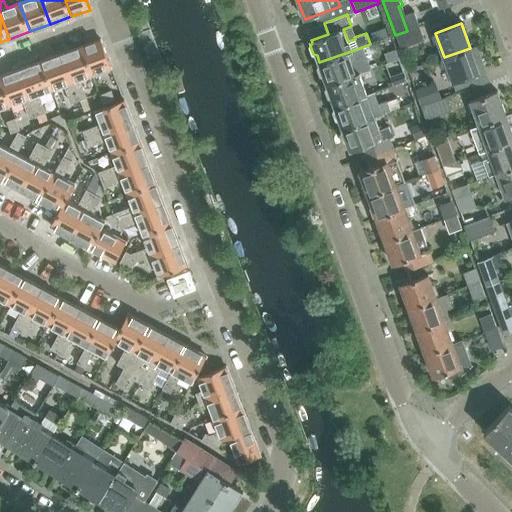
[(395,35),(400,48),(416,43),(411,29),(407,31),(395,35)]
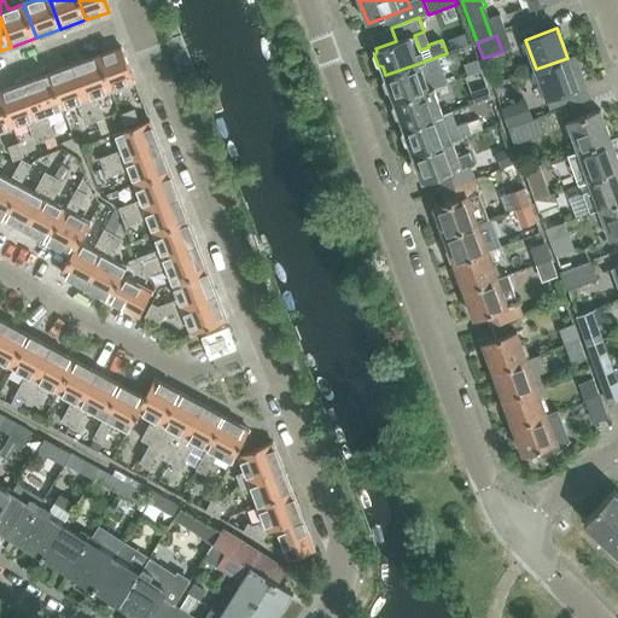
[(122,48),(99,56),(111,91),(134,82),(122,48)]
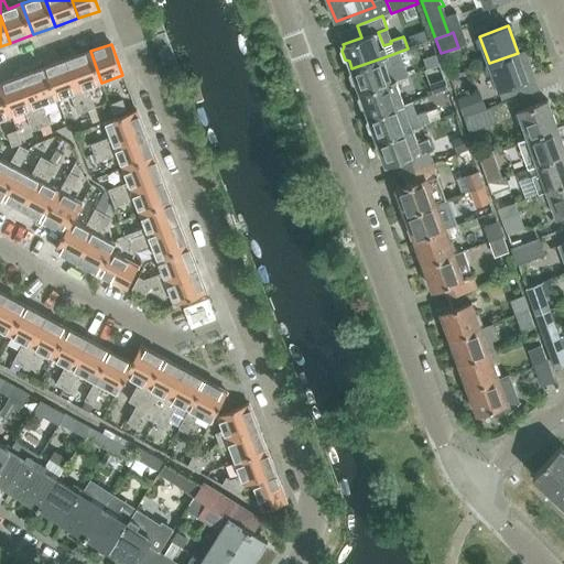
[(68,60),(87,110),(95,108),(88,87),(101,83),(90,51),(68,60)]
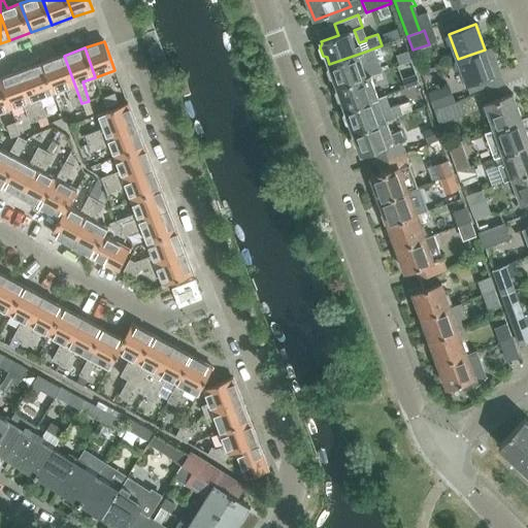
[(466,85),(467,85),(469,92),(486,86),(484,78),(500,72),(495,57),(488,59),(485,50),(458,59),(466,84),(466,85)]
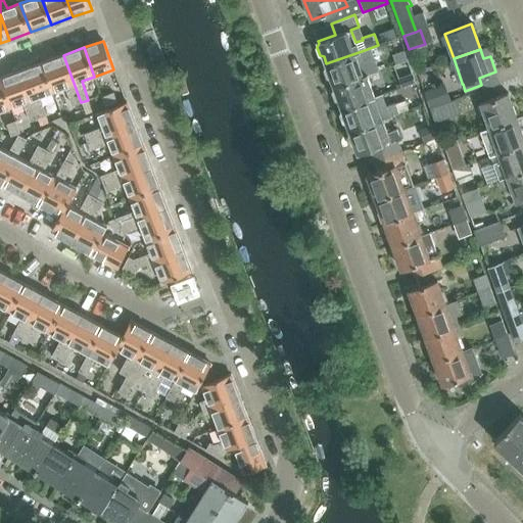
[(359,52),(326,63),(327,65),(325,68),(328,77),(331,79),(334,86),(367,75),(359,52)]
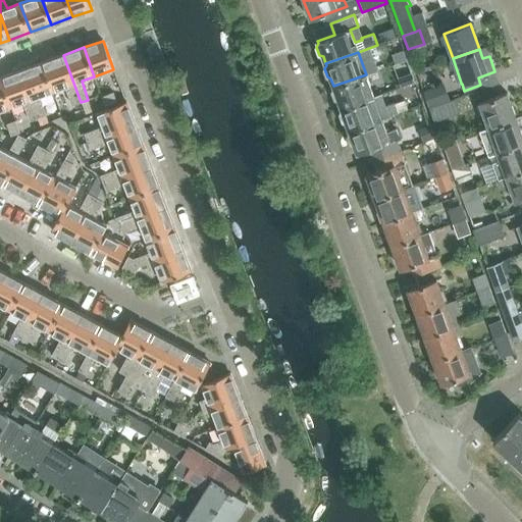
[(81,102),(63,55),(42,63),(52,92),(65,87),(72,105),(81,102)]
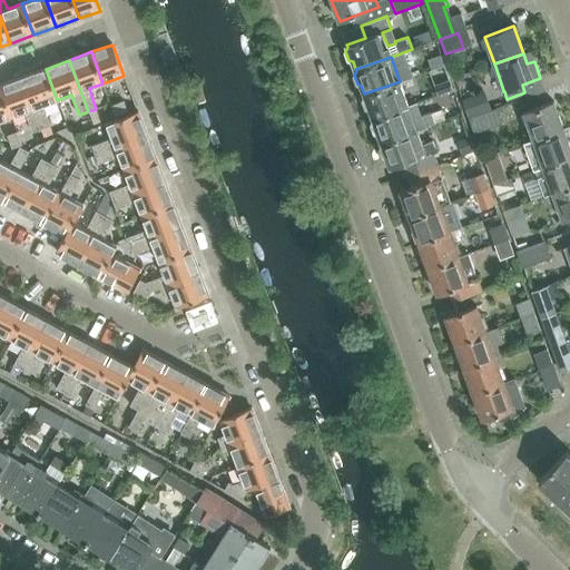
[(402,70),(405,79),(416,75),(413,66),(402,70)]
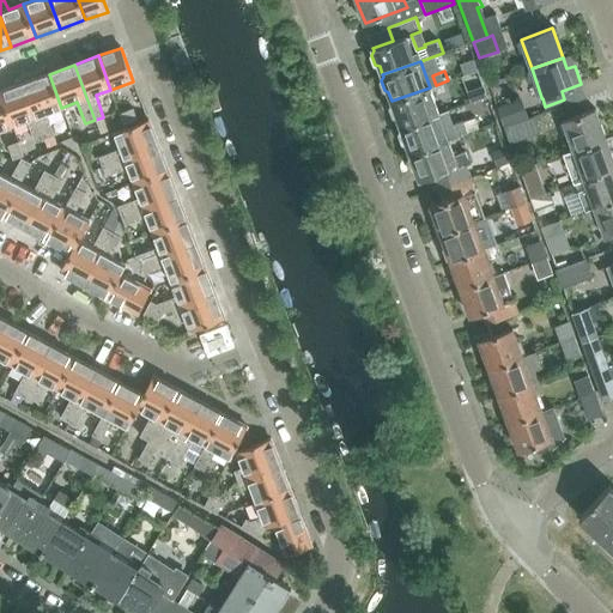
[(49,74),(24,83),(44,139),(54,135),(46,113),(61,108),(49,74)]
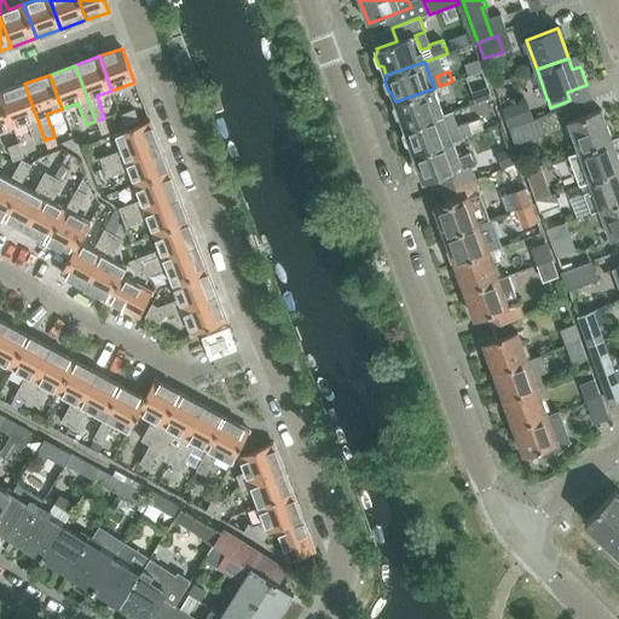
[(0,92),(0,93),(12,127),(27,121),(35,144),(45,140),(24,84),(0,92)]
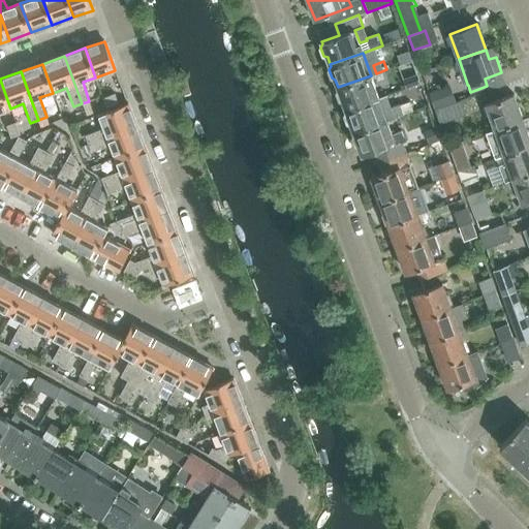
[(371,75),(338,87),(339,88),(337,92),(340,101),(343,102),(346,110),(379,97),(371,75)]
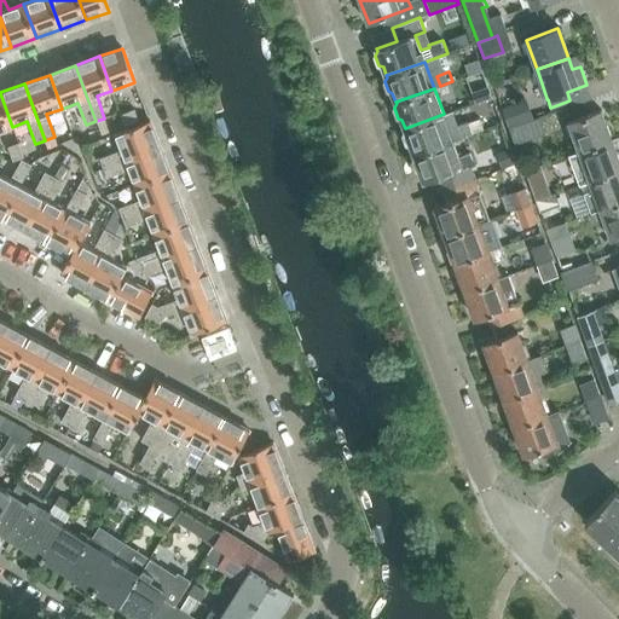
[(0,131),(12,127),(0,93),(0,131)]
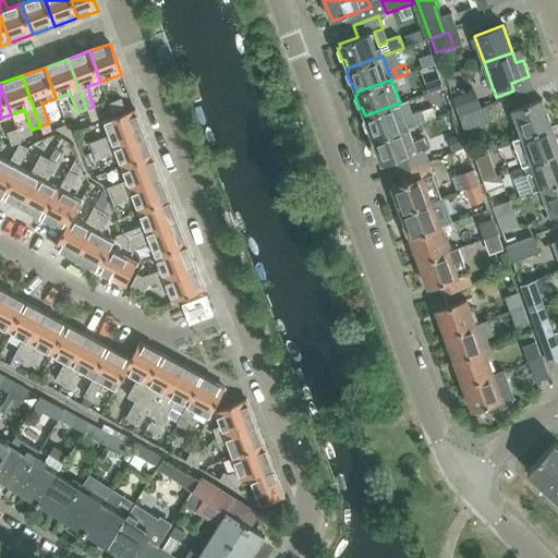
[(402,92),(405,101),(415,97),(412,87),(402,92)]
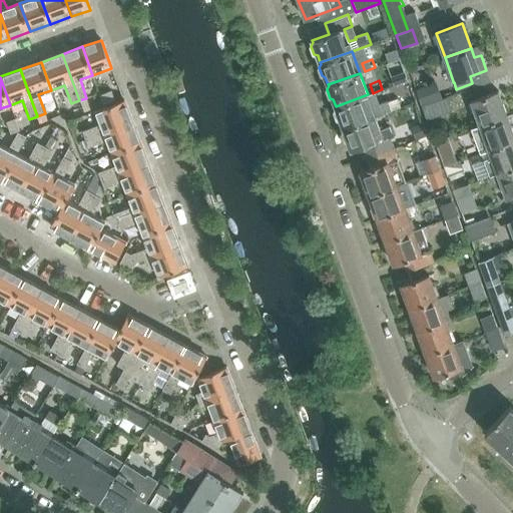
[(417,90),(423,105),(437,100),(432,85),(417,90)]
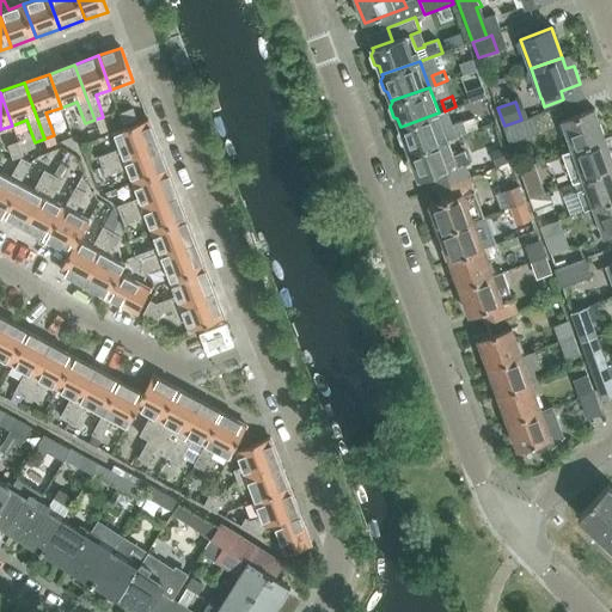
[(120,114),(123,123),(136,118),(133,108),(120,114)]
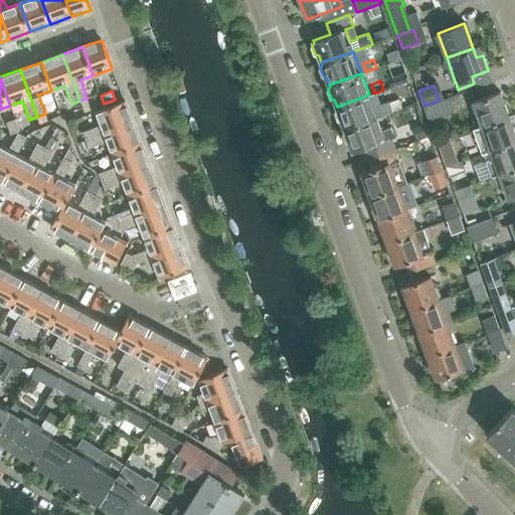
[(473,102),(482,126),(508,117),(499,92),(473,102)]
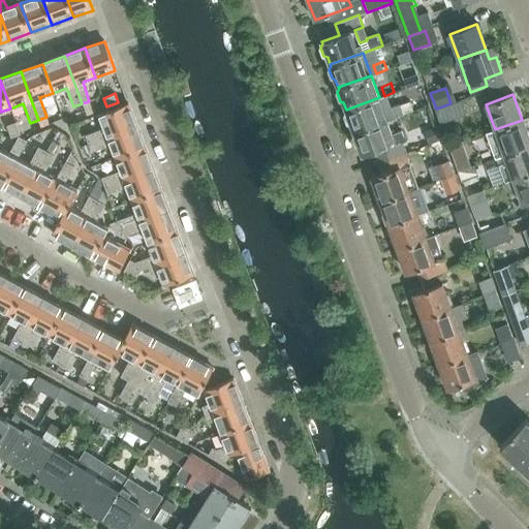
[(354,132),(387,120),(387,121),(404,115),(403,113),(400,105),(400,104),(383,111),(379,97),(346,110),(347,112),(345,116),(348,124),(351,125),(354,132)]
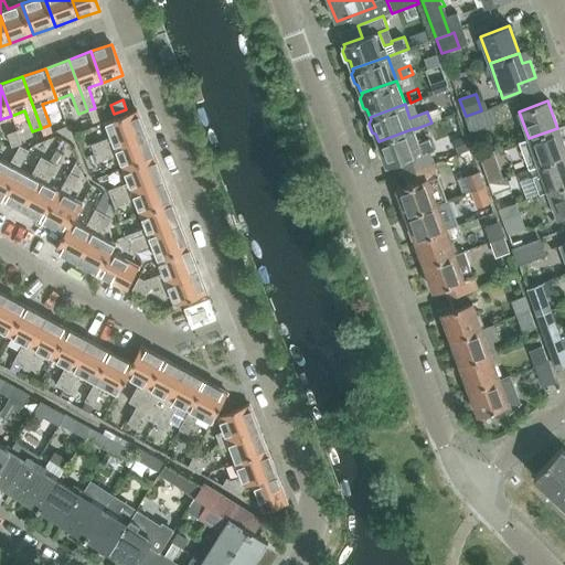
[(465,117),(470,131),(498,121),(492,107),(465,117)]
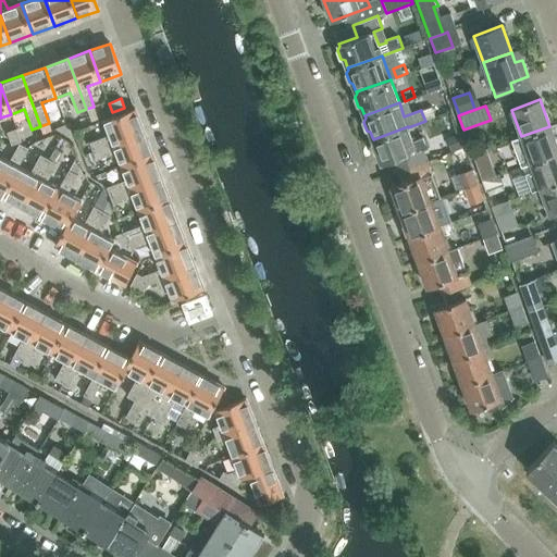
[(431,108),(421,111),(424,119),(434,115),(431,108)]
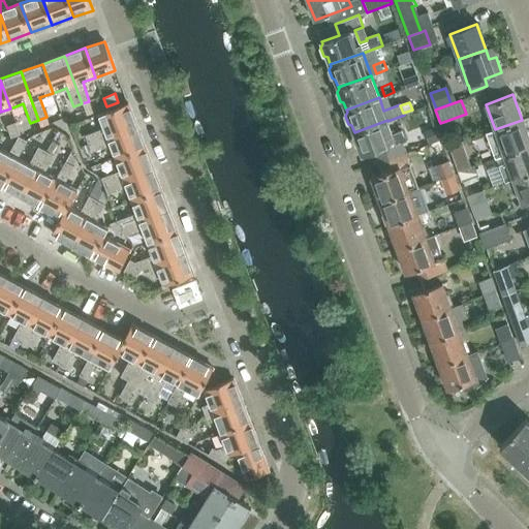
[(86,135),(89,144),(136,125),(128,103),(99,115),(104,128),(86,135)]
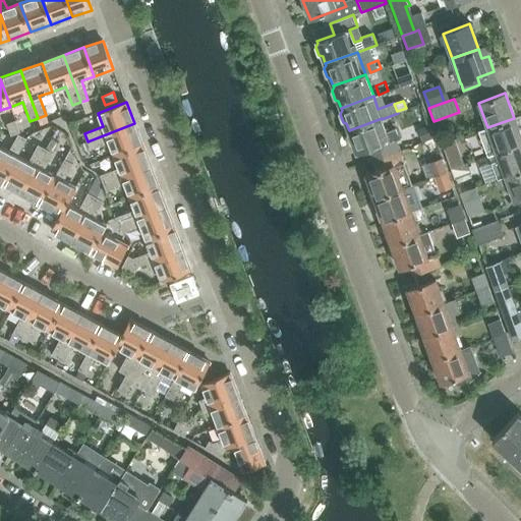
[(351,143),(354,146),(357,153),(367,149),(371,161),(400,151),(396,139),(399,137),(396,128),(386,132),(382,119),(382,118),(349,130),(349,131),(348,135),(351,143)]
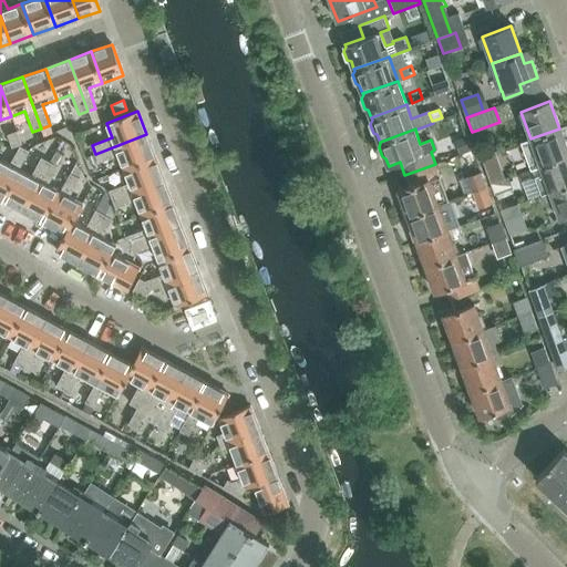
[(532,168),(540,165),(566,155),(566,148),(559,129),(531,138),(522,142),(532,168)]
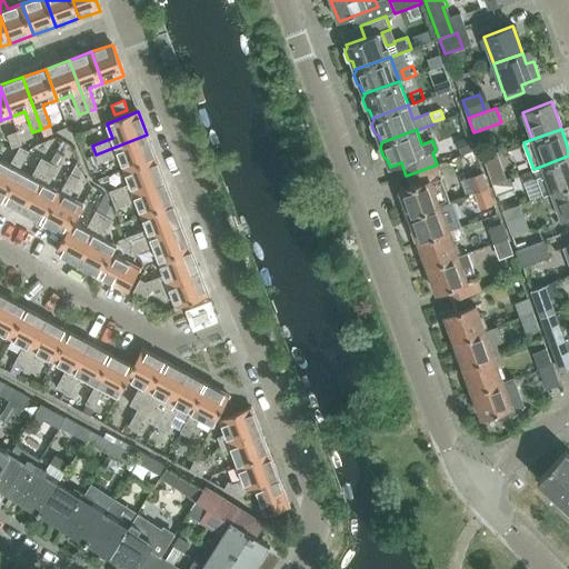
[(8,136),(12,148),(21,145),(17,131),(8,136)]
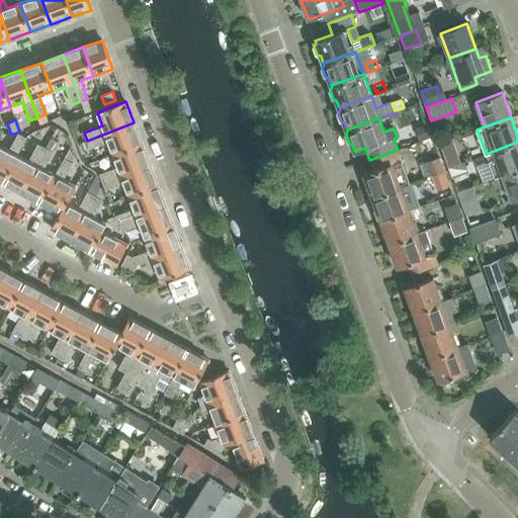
[(108,142),(113,154),(142,144),(134,122),(87,141),(90,149),(108,142)]
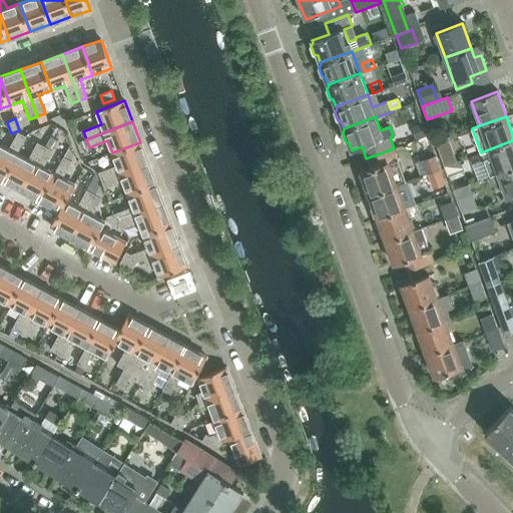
[(428,135),(424,123),(412,127),(416,139),(428,135)]
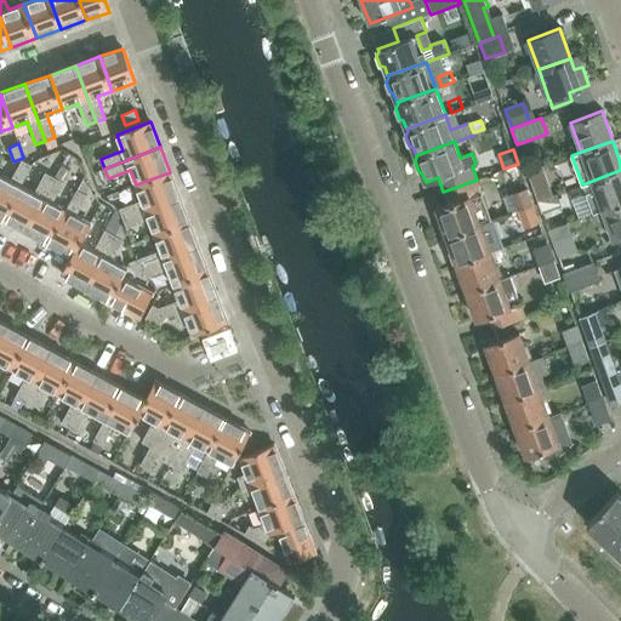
[(0,216),(3,217),(20,186),(30,165),(22,160),(11,181),(0,175),(0,216)]
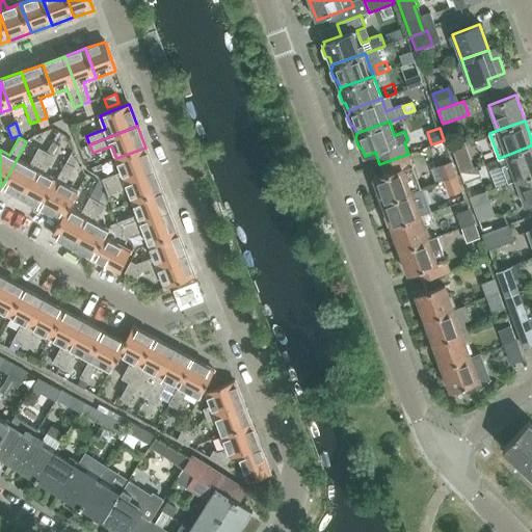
[(451,148),(456,162),(473,157),(468,141),(451,148)]
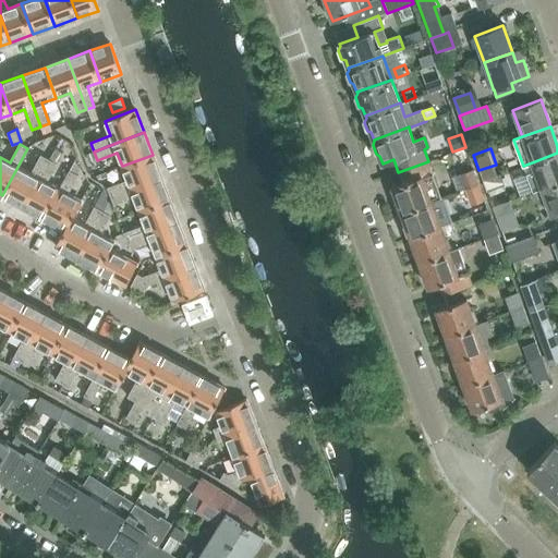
[(557,153),(532,162),(535,172),(528,174),(533,192),(557,182),(557,153)]
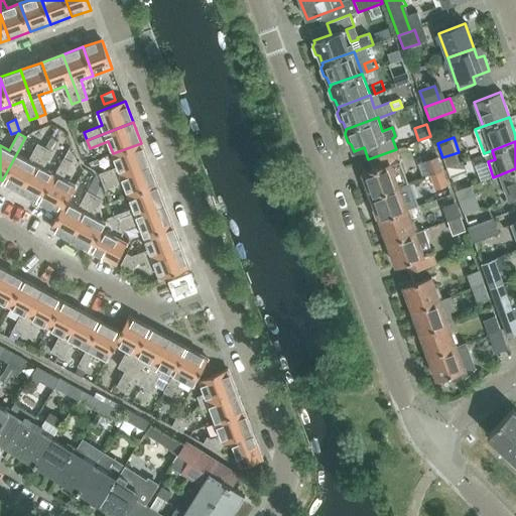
[(2,180),(21,191),(45,147),(37,143),(28,160),(16,154),(2,180)]
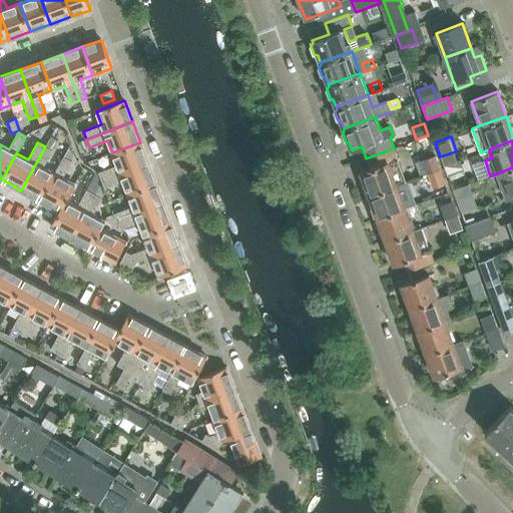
[(99,172),(102,180),(148,162),(140,142),(112,152),(117,165),(99,172)]
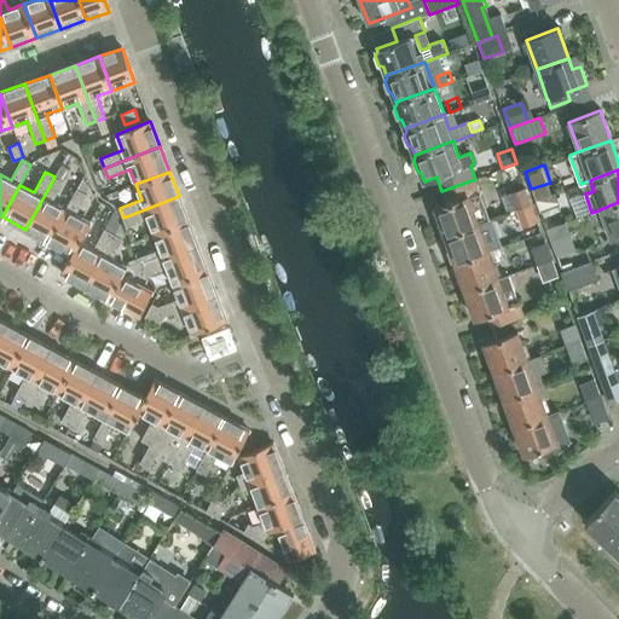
[(25,230),(48,242),(67,210),(52,202),(63,181),(55,177),(25,230)]
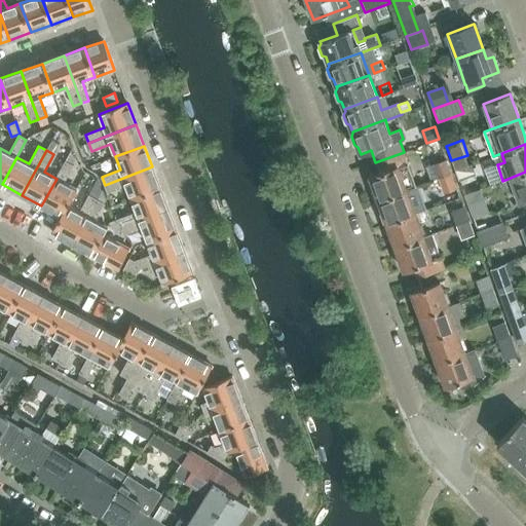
[(416,187),(416,185),(404,152),(375,162),(379,173),(369,177),(373,187),(369,190),(373,199),(377,199),(378,200),(414,187),(416,187)]
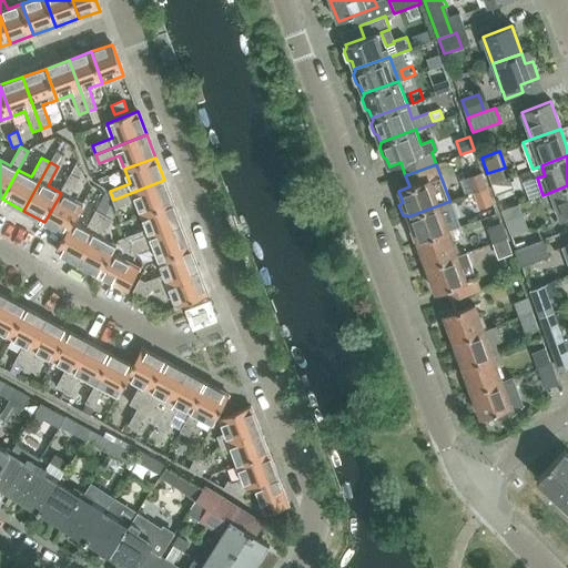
[(44,222),(66,233),(67,234),(73,222),(73,223),(83,205),(69,198),(80,179),(71,174),(61,193),(44,222)]
